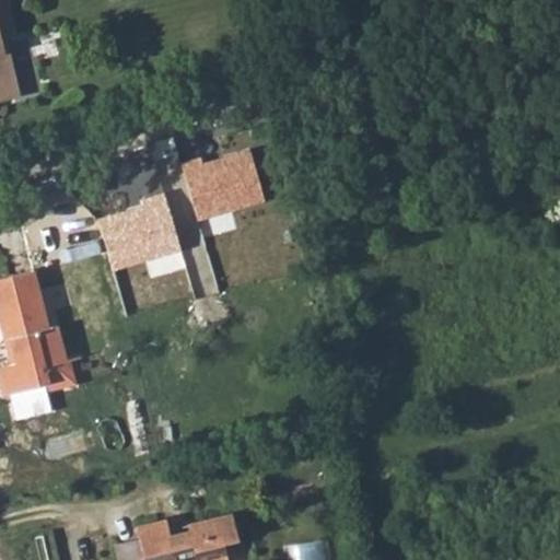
[(0,0),(0,100),(18,96),(2,37),(14,33),(6,0),(0,0)]
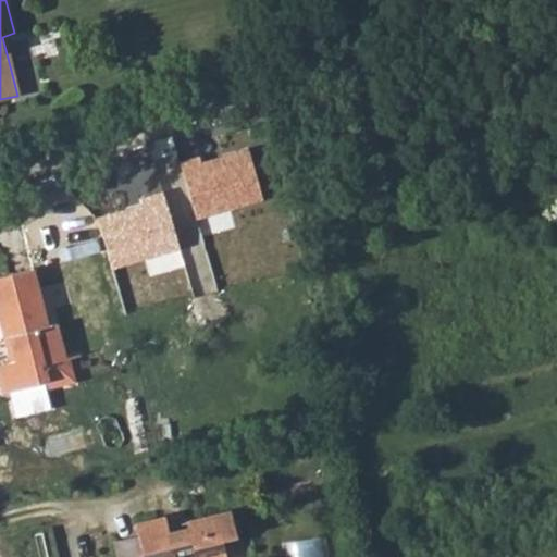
[(257,202),(243,151),(199,164),(197,157),(175,162),(192,221),(257,202)]
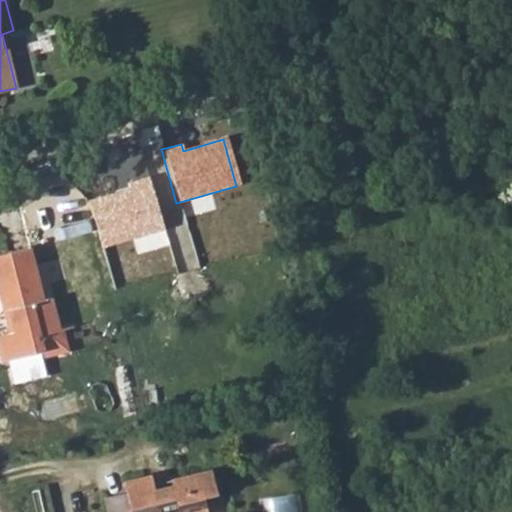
[(128,189),(87,200),(100,247),(160,230),(145,176),(126,182),(128,189)]
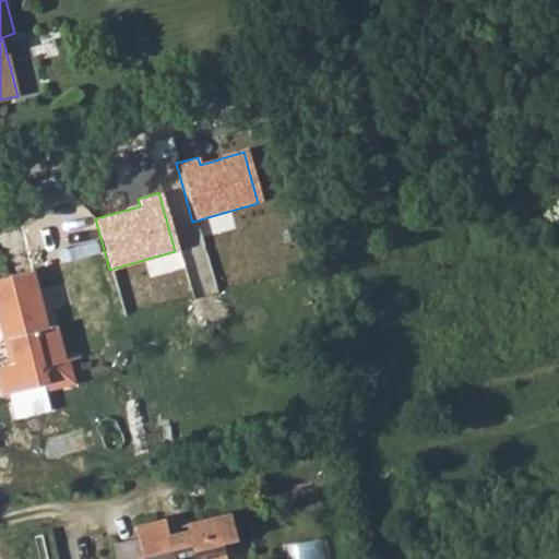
[(34,268),(0,276),(0,321),(3,337),(10,336),(16,361),(10,363),(0,365),(0,369),(6,391),(10,390),(15,415),(48,406),(44,389),(44,385),(46,384),(45,381),(49,380),(45,366),(66,360),(56,325),(48,326),(34,268)]
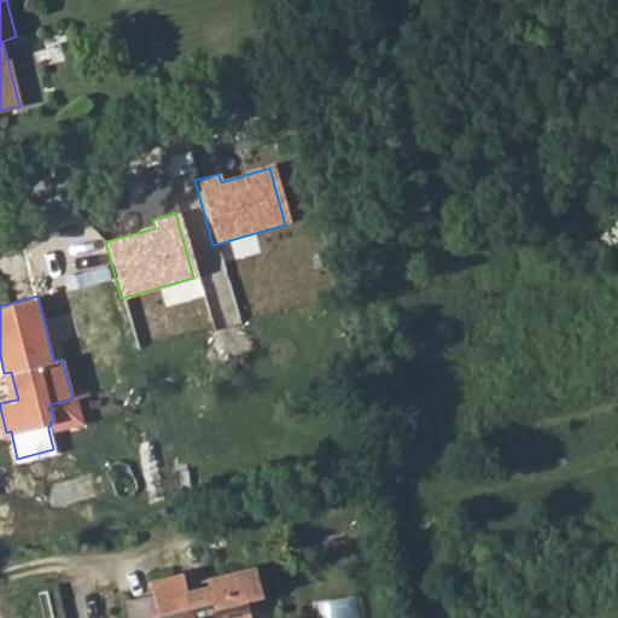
[(11,372),(4,373),(11,401),(18,400),(11,372)]
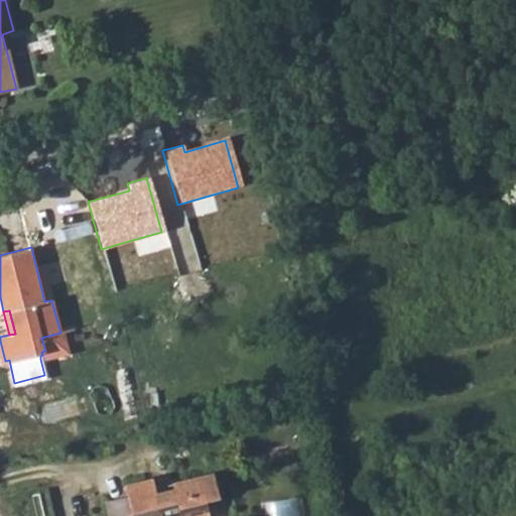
[(63,332),(60,333),(41,338),(45,351),(41,352),(42,355),(40,356),(40,359),(68,351),(63,332)]
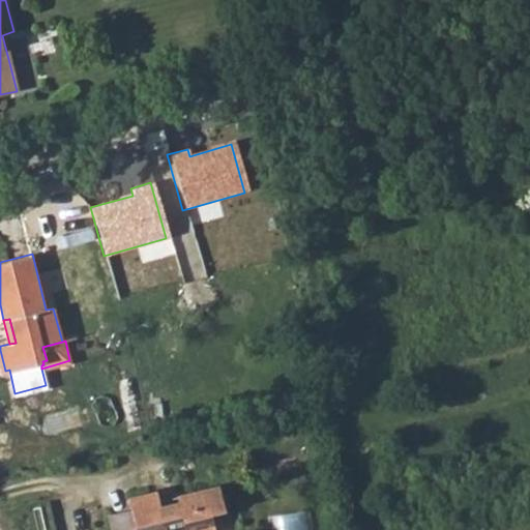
[(111,521),(113,529),(166,529),(163,518),(182,512),(185,529),(215,529),(211,513),(225,509),(218,483),(177,494),(178,500),(160,504),(159,498),(156,491),(128,497),(130,507),(133,516),(111,521)]
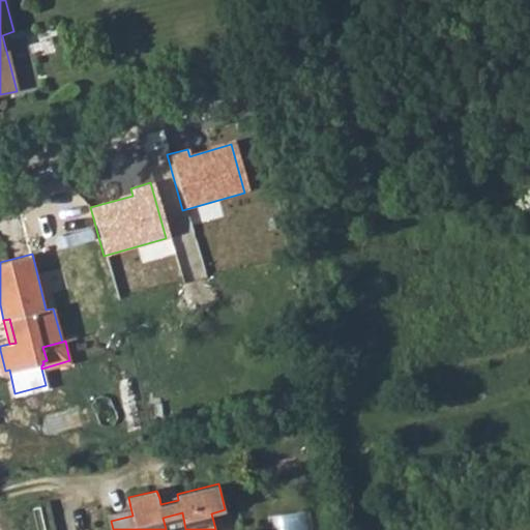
[(177,494),(172,495),(159,498),(160,504),(178,500),(177,494)]
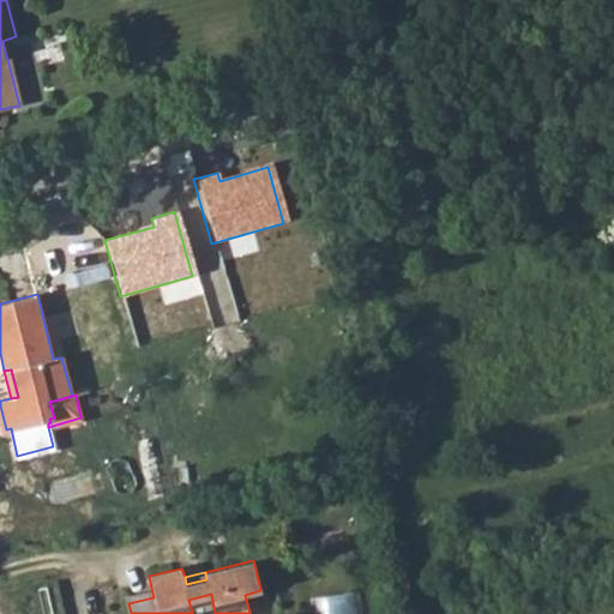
[(319,613),(365,613),(361,587),(317,594),(319,613)]
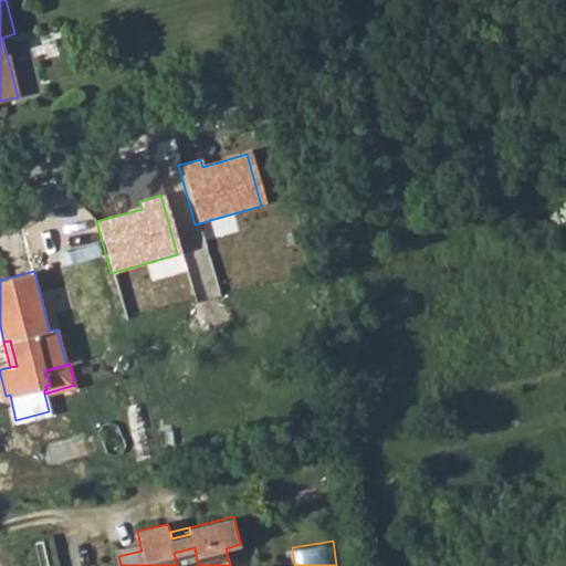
[(116,548),(118,556),(142,551),(139,542),(116,548)]
